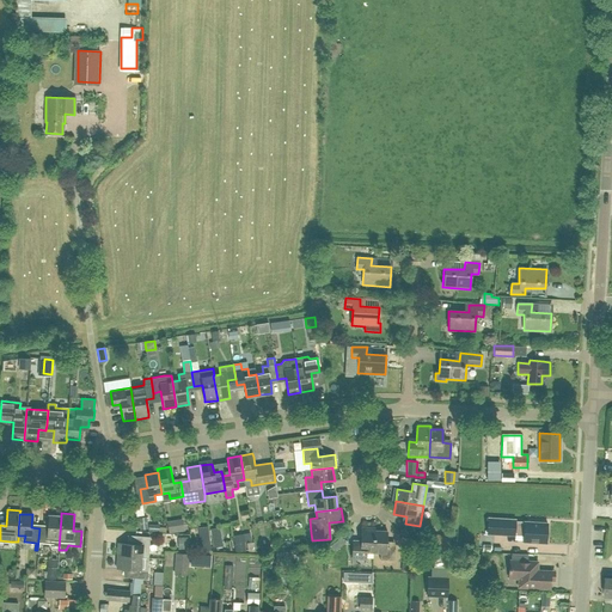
[(42,543),(49,544),(51,549),(59,550),(61,516),(48,515),(48,528),(40,528),(37,550),(41,551),(42,543)]
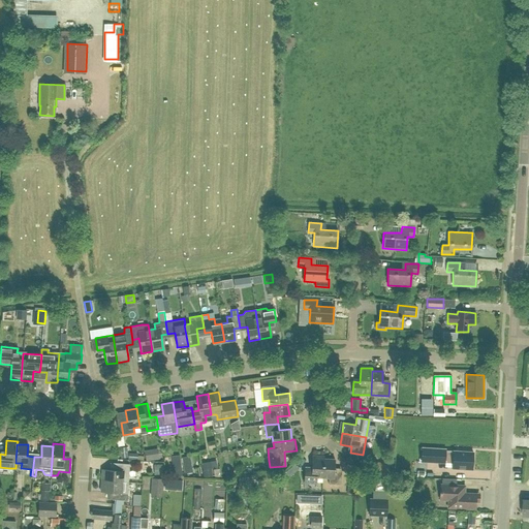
[(126,446),(120,447),(121,458),(128,458),(126,446)]
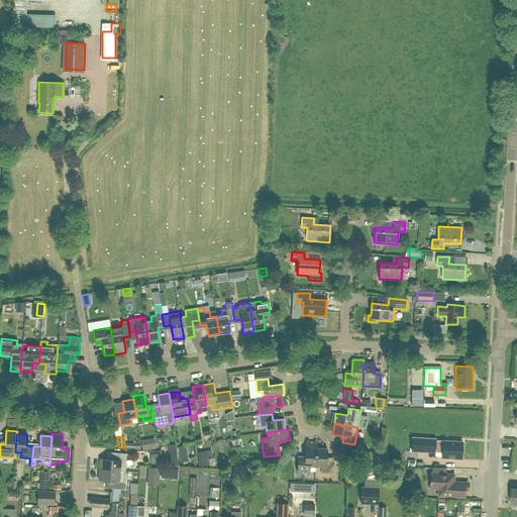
[(462,442),(435,440),(435,439),(412,438),(412,450),(442,452),(442,457),(461,458),(462,442)]
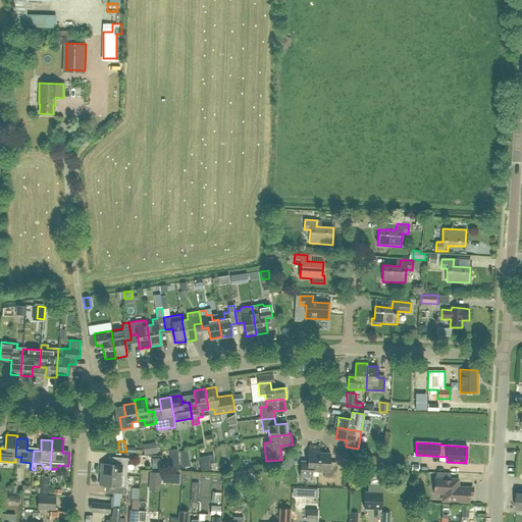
[(318,471),(319,453),(319,450),(308,449),(308,464),(301,463),(300,475),(312,476),(312,470),(318,471)]
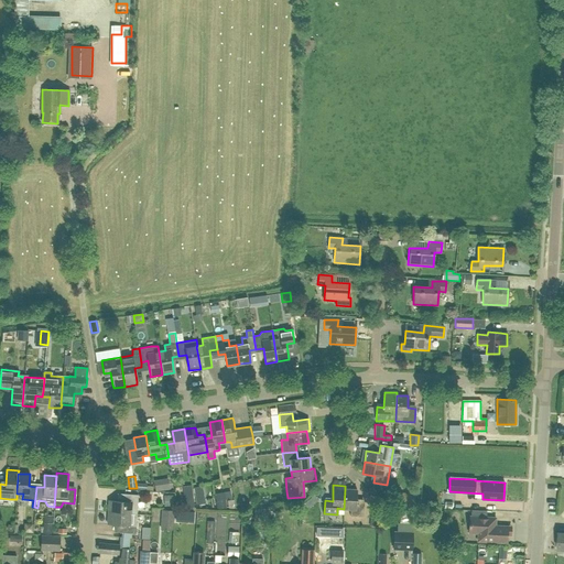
[(345,489),(344,509),(349,509),(349,516),(364,516),(364,502),(356,502),(357,490),(345,489)]
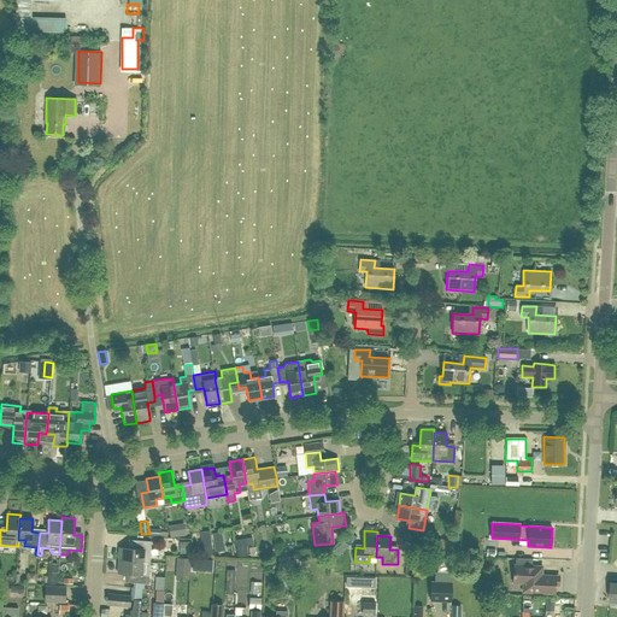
[(245,539),(235,540),(238,557),(247,554),(245,539)]
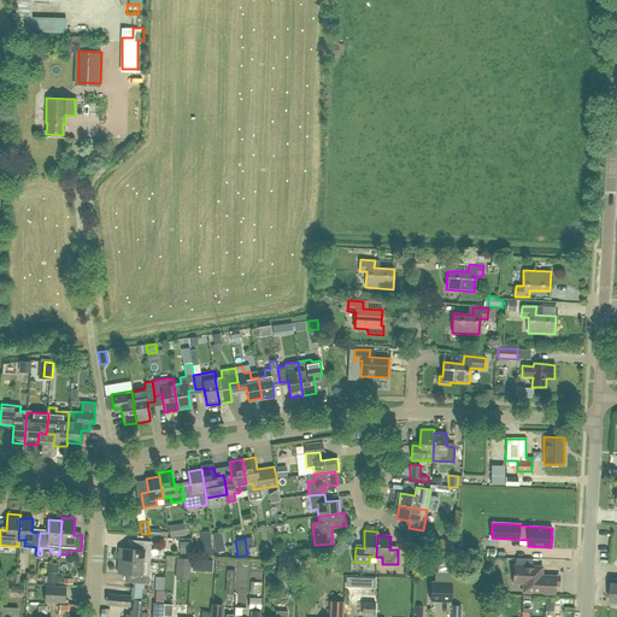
[(439,539),(438,553),(451,554),(452,540),(439,539)]
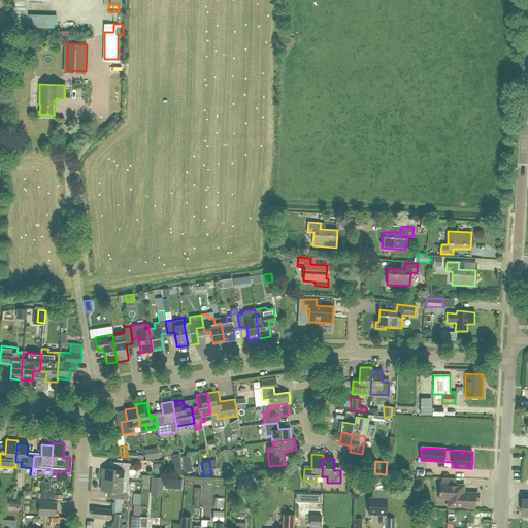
[(117,469),(102,468),(101,480),(123,481),(129,481),(130,463),(117,462),(117,469)]
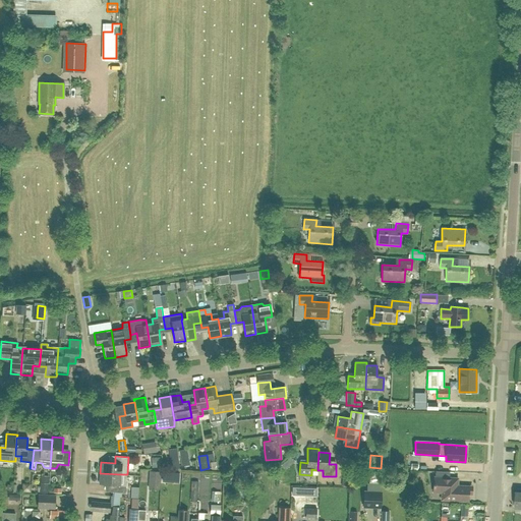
[(160,457),(151,458),(152,468),(161,467),(160,457)]
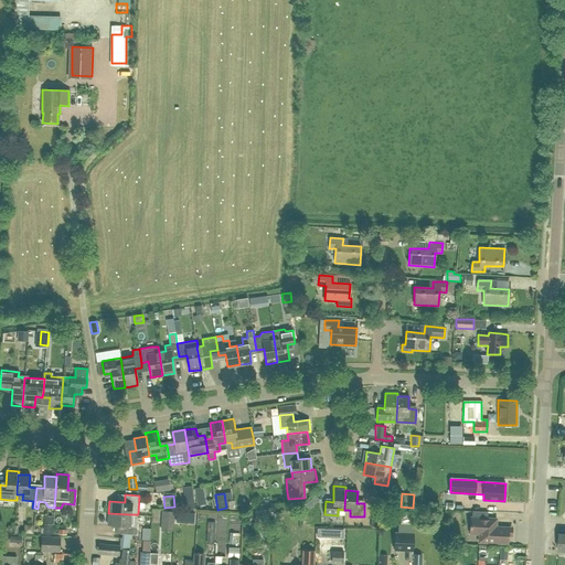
[(193,497),(184,498),(187,510),(195,508),(193,497)]
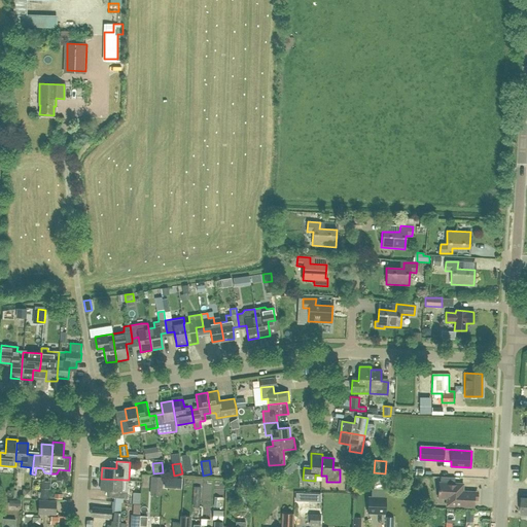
[(446,505),(473,507),(475,492),(462,491),(463,484),(454,483),(454,477),(441,477),(441,482),(438,482),(437,497),(447,498),(446,505)]
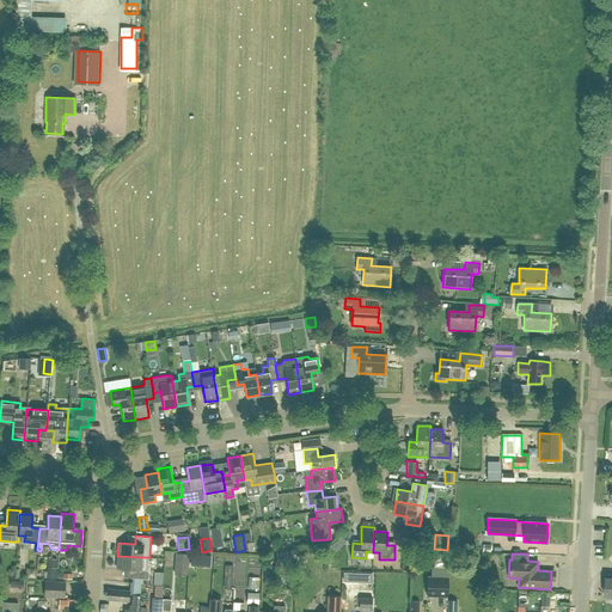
[(142,557),(117,556),(117,569),(134,570),(133,577),(147,579),(148,564),(142,564),(142,557)]
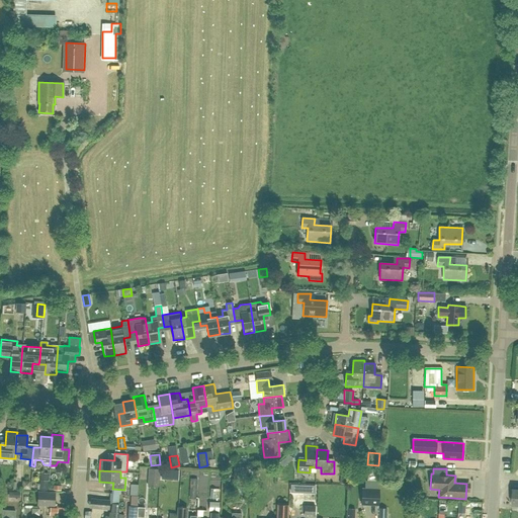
[(234,470),(234,480),(247,481),(247,471),(234,470)]
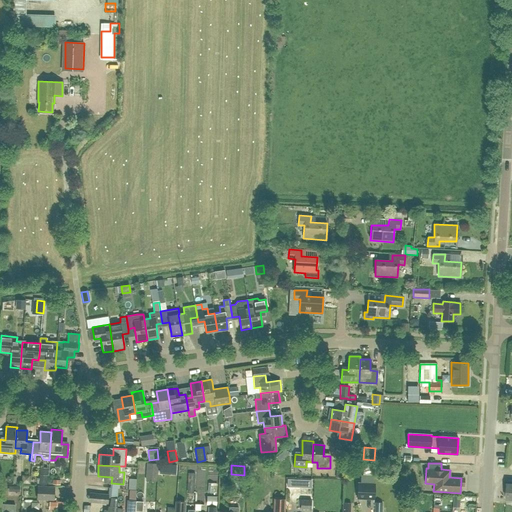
[(152,466),(150,480),(159,481),(161,467),(152,466)]
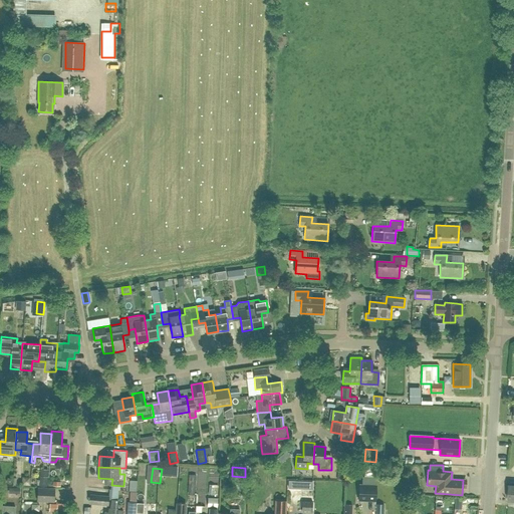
[(38,487),(46,487),(47,477),(39,477),(38,487)]
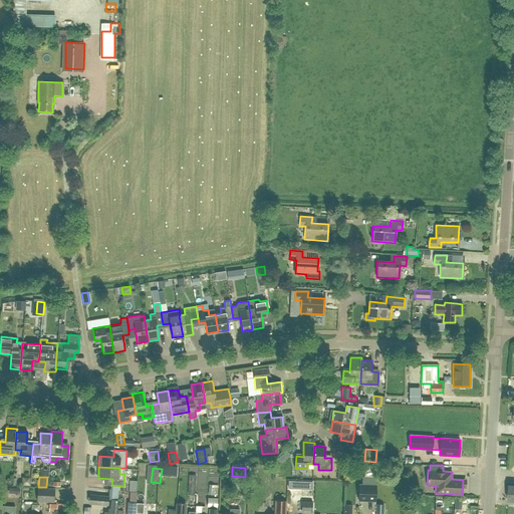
[(358,484),(357,501),(375,502),(376,485),(358,484)]
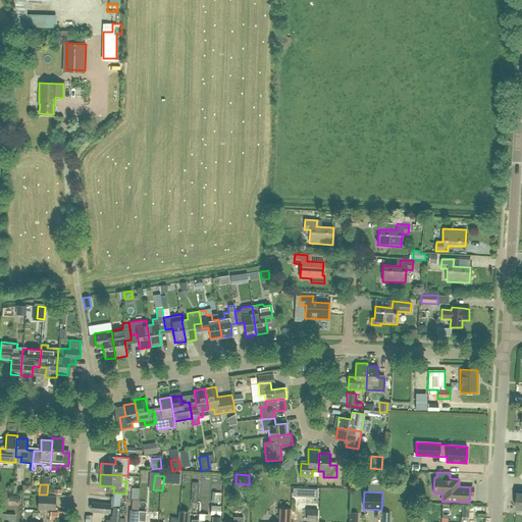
[(38,496),(38,508),(54,509),(55,497),(38,496)]
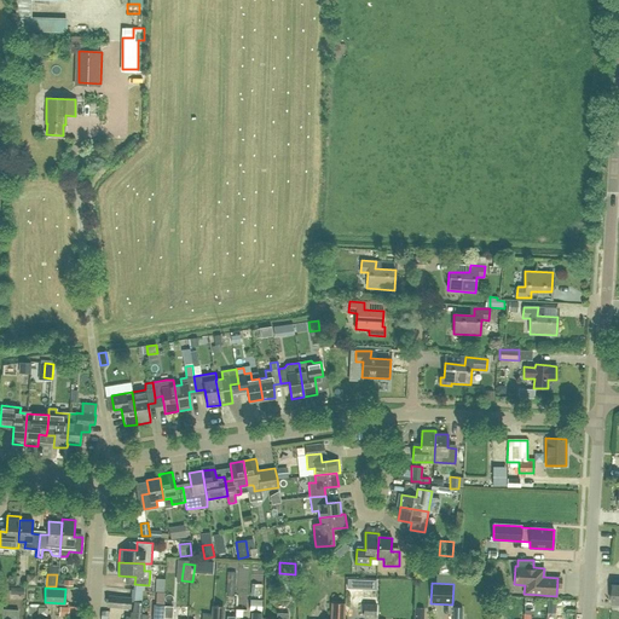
[(108,596),(106,607),(129,608),(131,597),(108,596)]
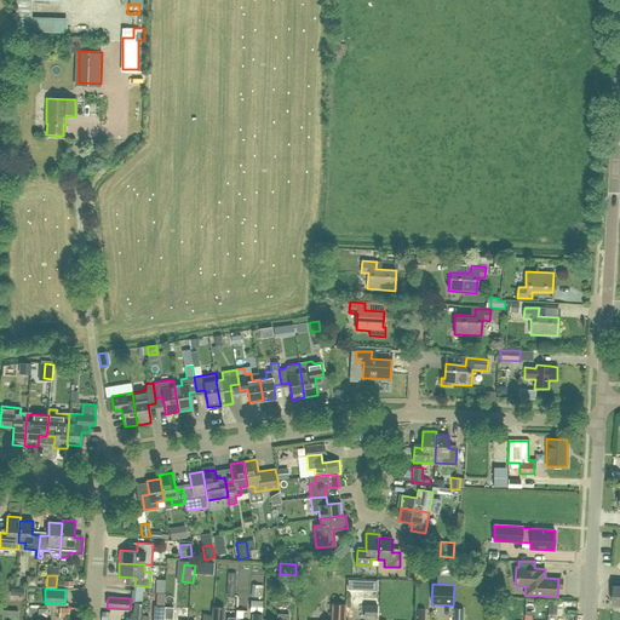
[(250,598),(250,609),(263,610),(264,600),(250,598)]
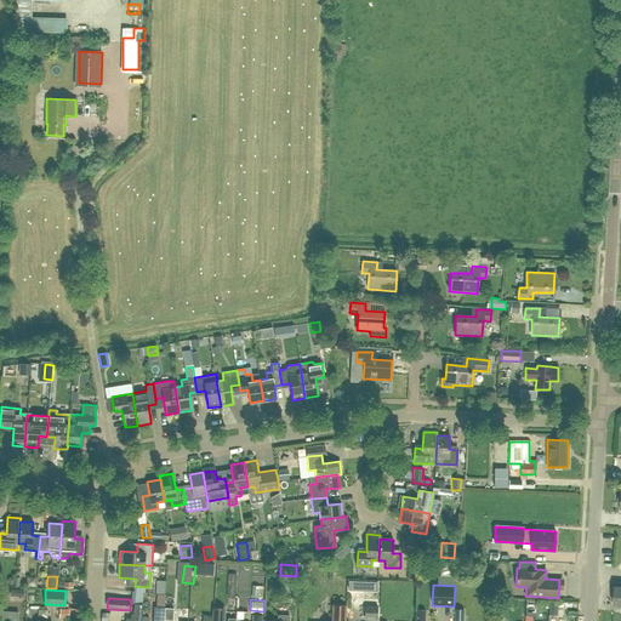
[(16,620),(17,611),(1,610),(3,605),(0,604),(0,620),(16,620)]
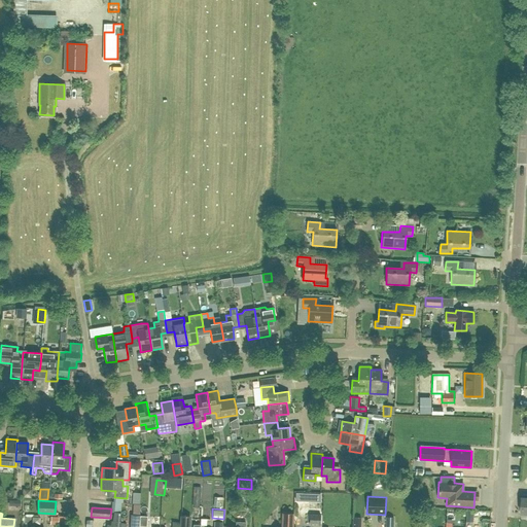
[(120,514),(114,513),(112,521),(111,521),(110,525),(107,525),(106,526),(119,526),(120,523),(120,514)]
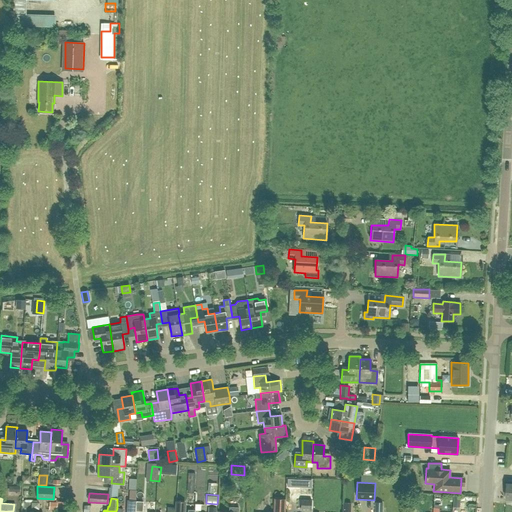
[(272,511),(284,511),(285,499),(273,498),(272,511)]
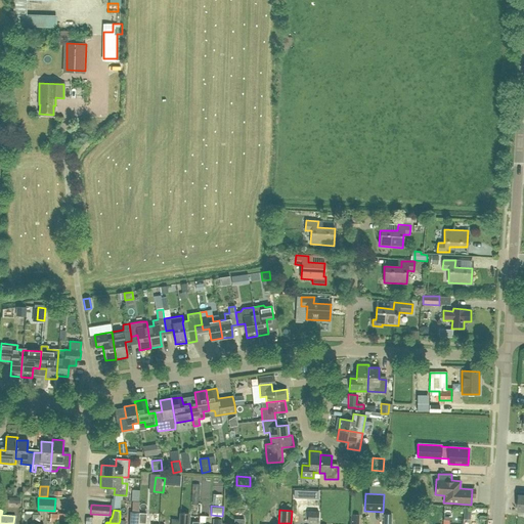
[(318,522),(318,511),(308,510),(307,522),(318,522)]
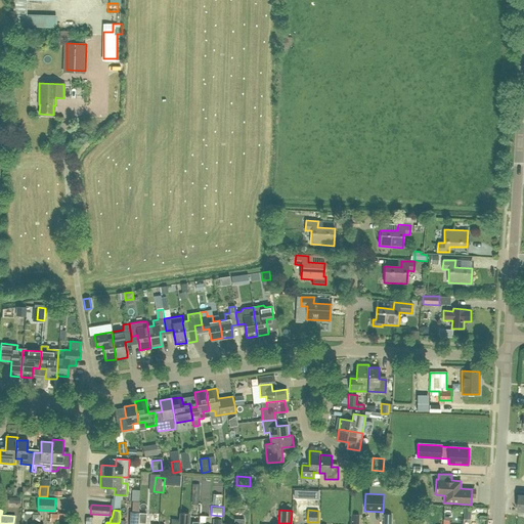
[(137,523),(138,515),(138,512),(130,512),(128,523),(137,523)]
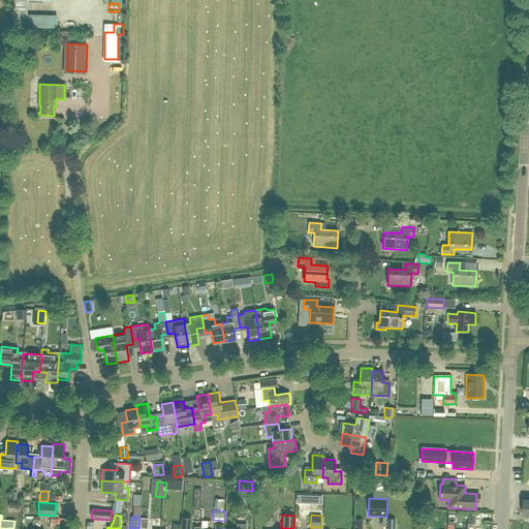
[(59,518),(59,519),(52,519),(51,526),(65,527),(66,519),(59,518)]
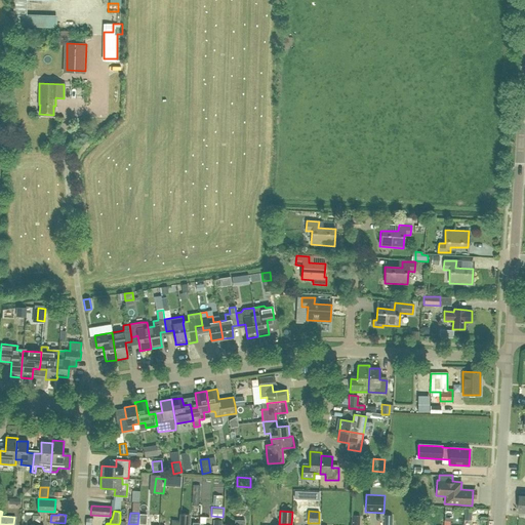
[(178,524),(189,524),(190,514),(179,514),(178,524)]
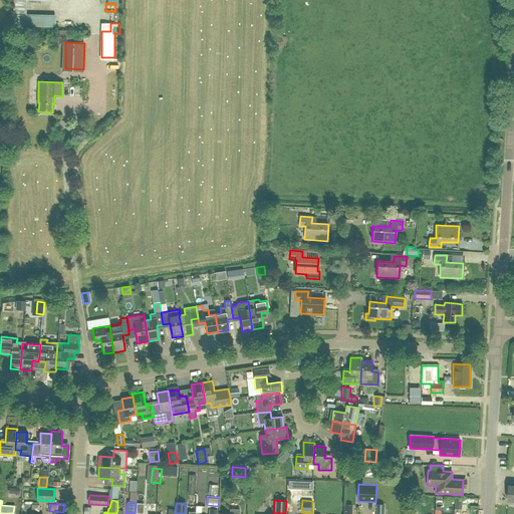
[(375,513),(382,513),(383,504),(376,504),(375,513)]
